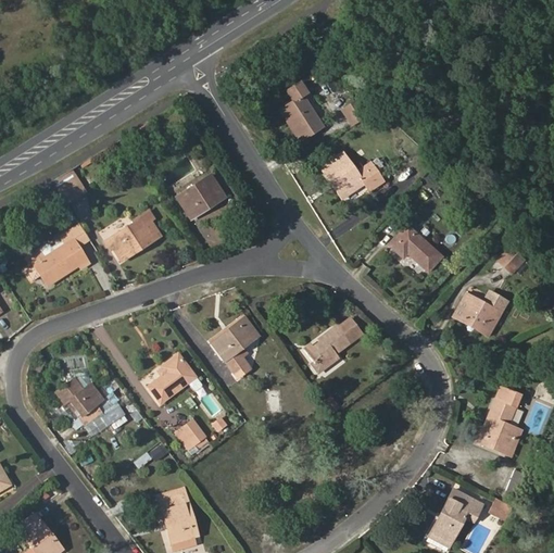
[(318,32),(327,27),(322,20),(314,24),(318,32)]
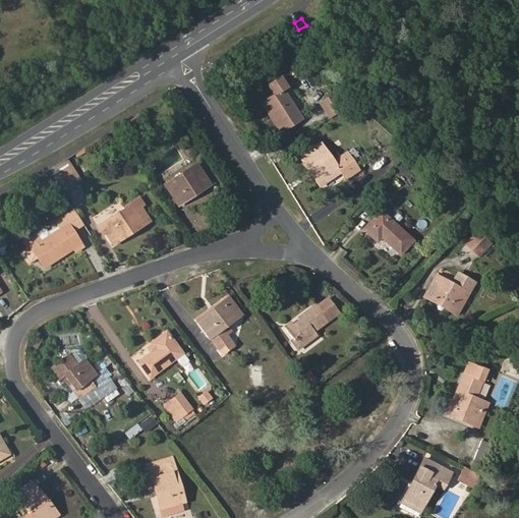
[(283,85),(285,84),(279,74),(276,76),(283,85)]
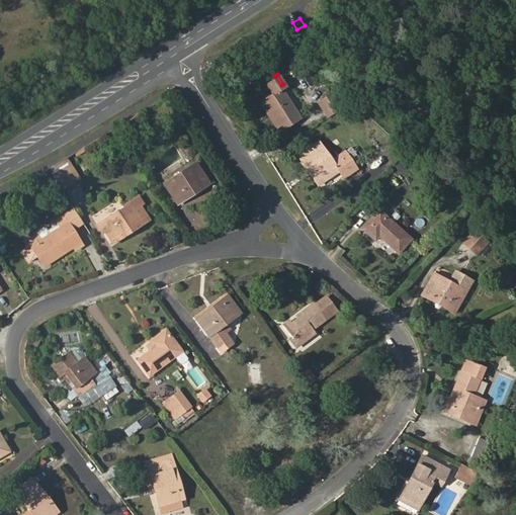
[(263,83),(269,93),(260,98),(279,127),(297,116),(278,86),(281,85),(274,76),(263,83)]
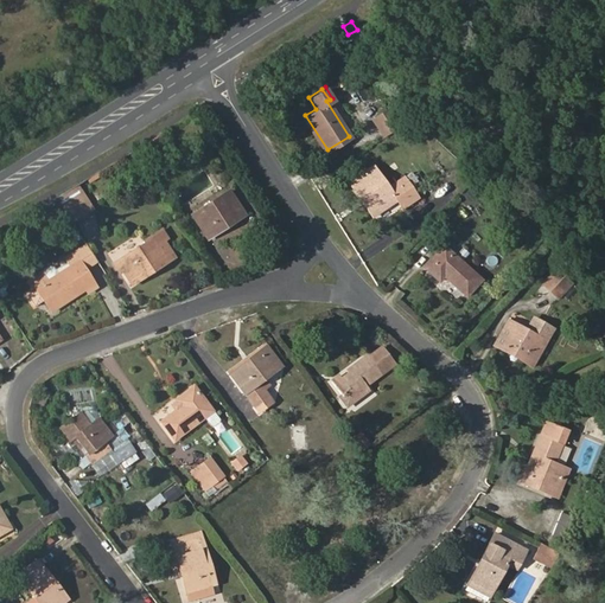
[(386,106),(369,117),(381,134),(397,122),(386,106)]
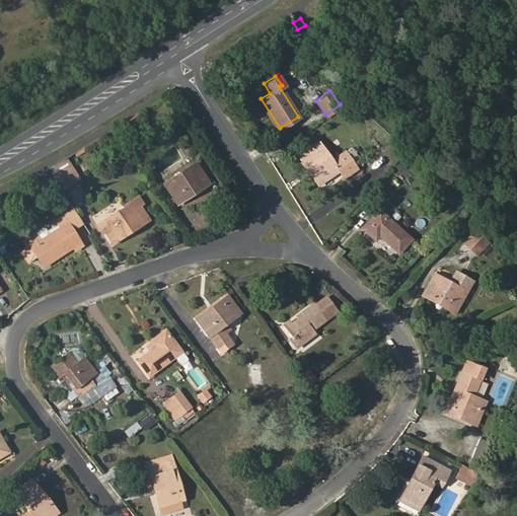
[(259,100),(278,130),(280,128),(261,98),(259,100)]
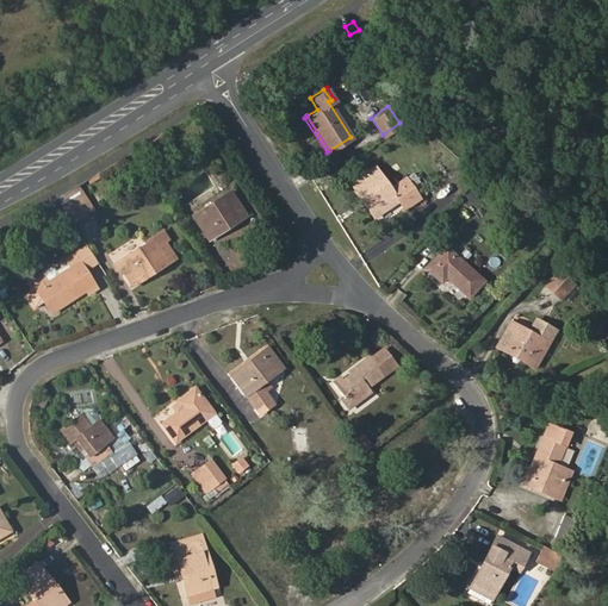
[(389,188),(373,164),(348,180),(360,198),(364,194),(376,212),(396,199),(401,206),(416,197),(410,186),(416,182),(411,174),(389,188)]
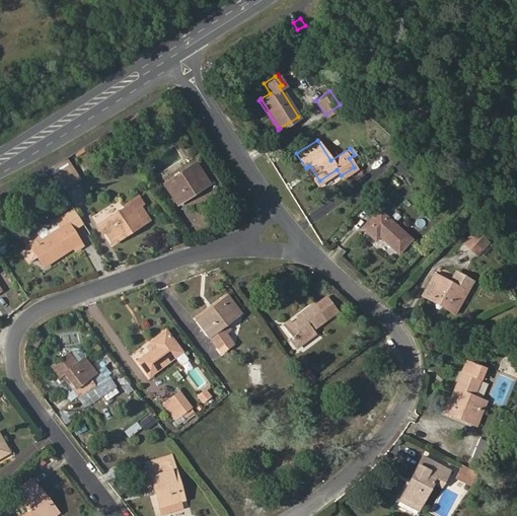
[(79,177),(69,162),(51,174),(61,190),(79,177)]
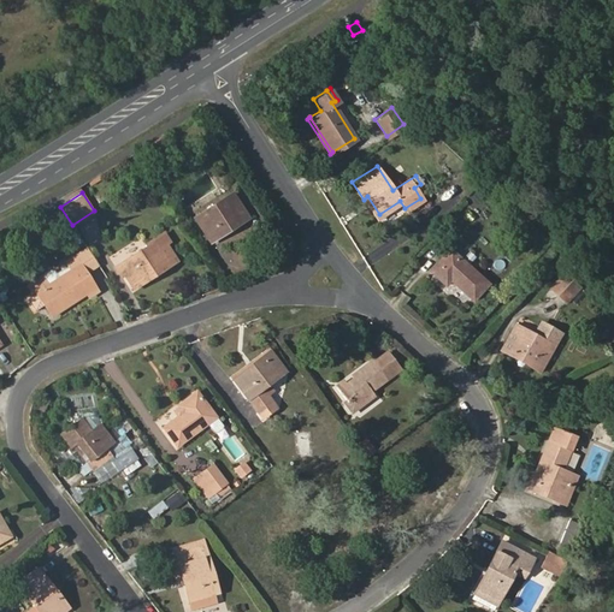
[(246,215),(229,192),(194,217),(199,225),(208,218),(217,229),(234,218),(236,221),(246,215)]
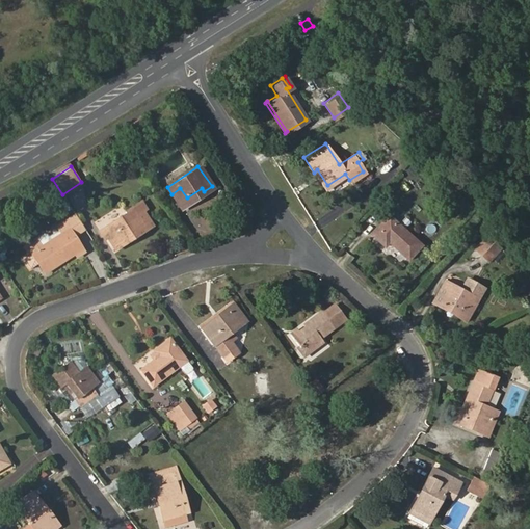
[(314,173),(323,188),(327,185),(317,169),(314,173)]
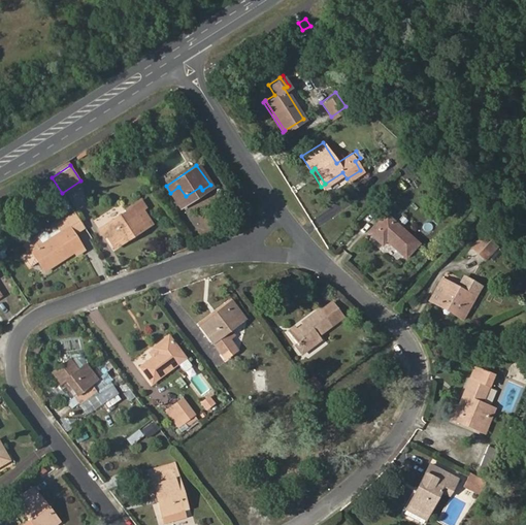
[(170,193),(179,205),(202,190),(200,187),(186,196),(178,187),(170,193)]
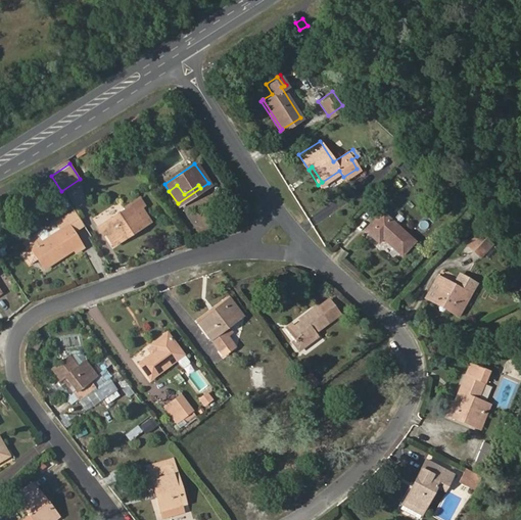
[(123,206),(124,208),(101,225),(106,234),(112,242),(126,233),(126,231),(133,226),(136,231),(150,221),(141,206),(144,204),(139,196),(123,206)]
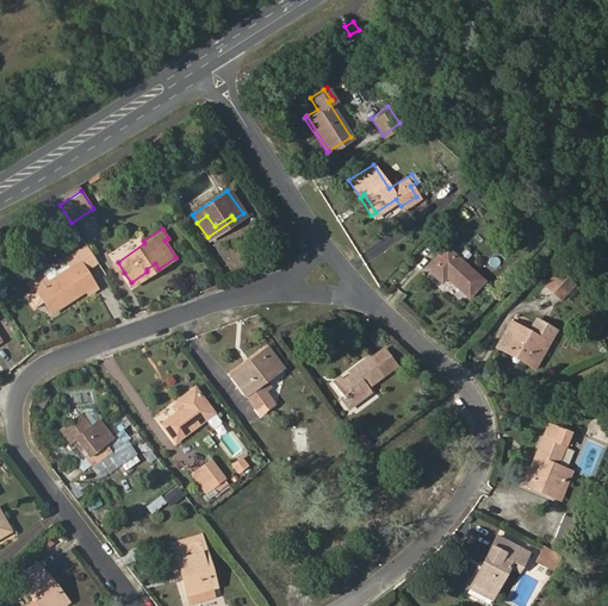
[(483,279),(444,244),(425,266),(440,280),(445,275),(467,295),(483,279)]
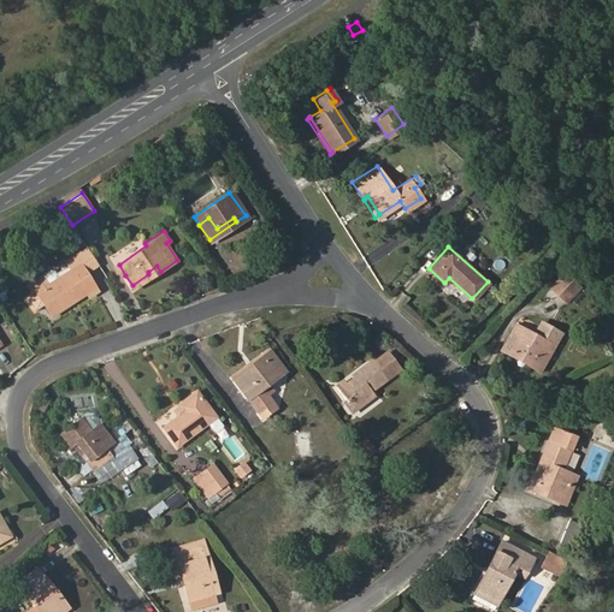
[(68,260),(74,269),(59,279),(37,293),(45,306),(48,303),(52,310),(70,298),(72,303),(88,292),(81,281),(88,277),(86,272),(99,265),(87,248),(68,260)]
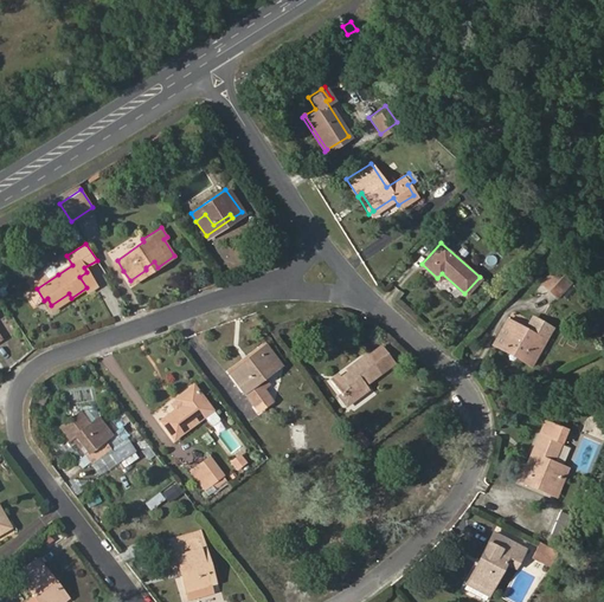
[(130,280),(132,284),(158,267),(154,261),(146,267),(146,270),(130,280)]
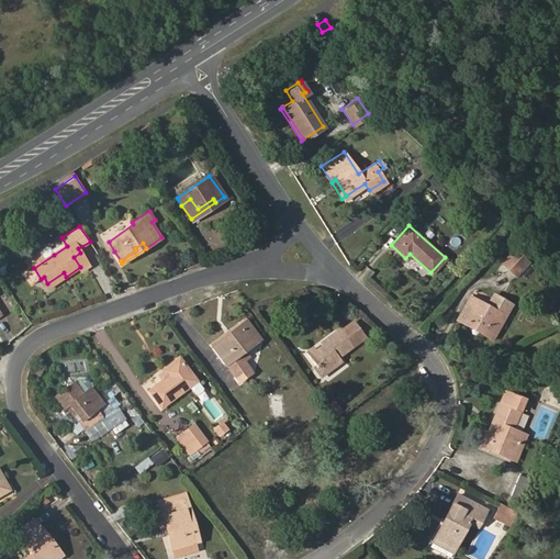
[(526,258),(512,245),(499,259),(513,272),(526,258)]
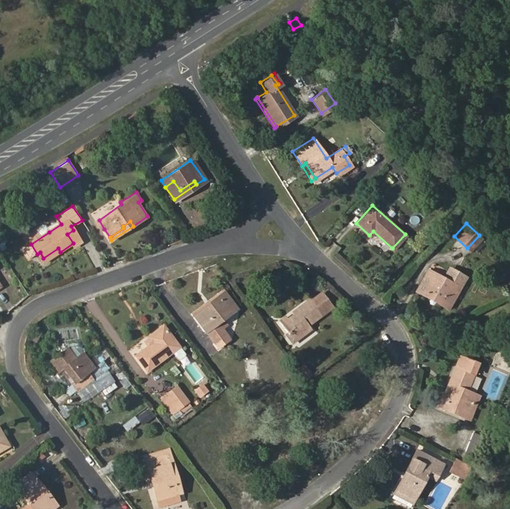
[(26,237),(31,244),(49,232),(44,224),(26,237)]
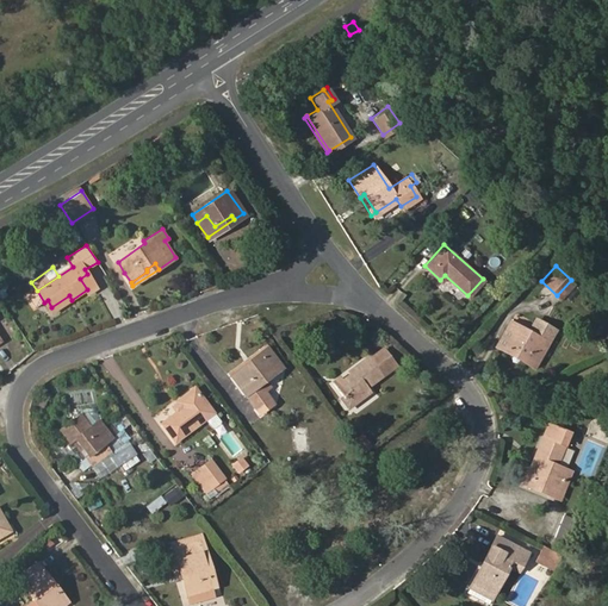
[(87,289),(94,285),(87,274),(80,279),(87,289)]
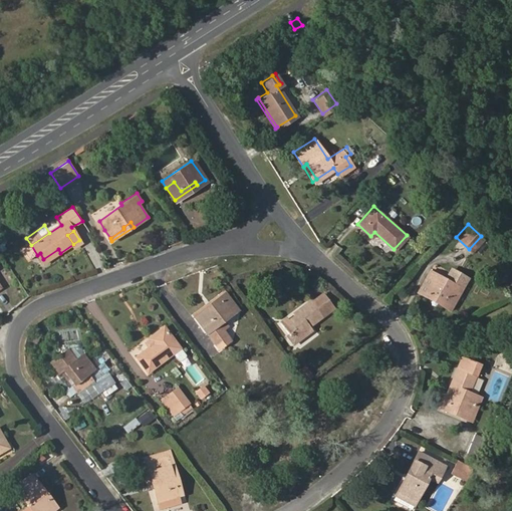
[(37,255),(43,264),(60,253),(58,249),(43,259),(40,253),(37,255)]
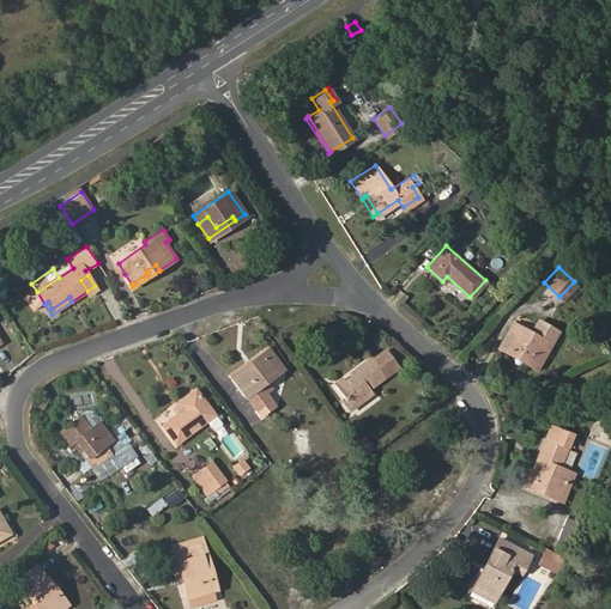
[(537,321),(519,310),(512,322),(531,332),(537,321)]
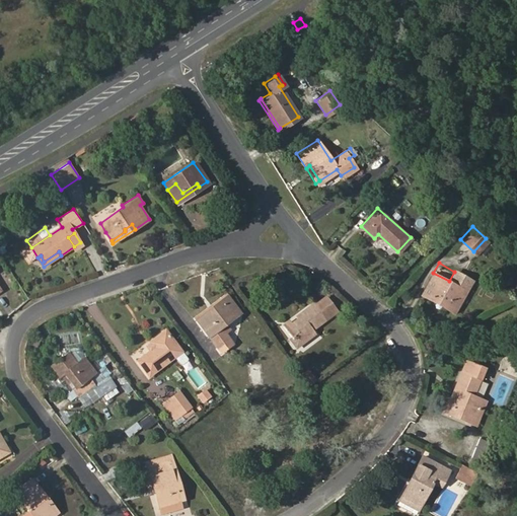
[(449,281),(433,273),(422,292),(430,296),(433,293),(448,302),(446,306),(453,310),(471,279),(455,270),(454,272),(449,281)]
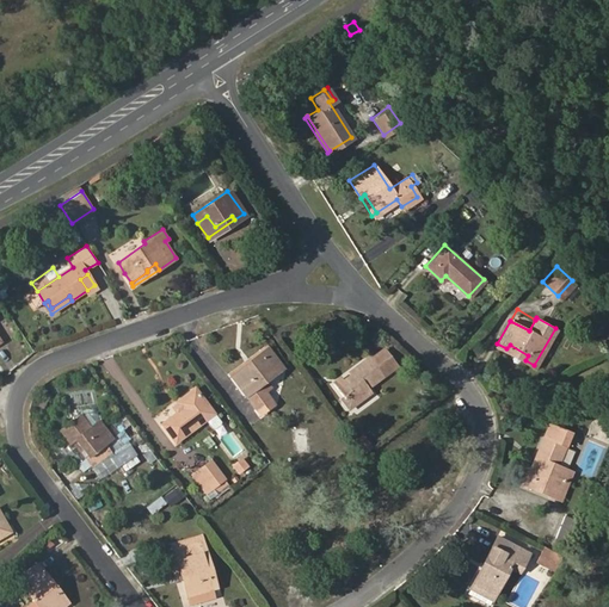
[(276,370),(282,365),(266,345),(245,361),(247,365),(263,353),(276,370)]
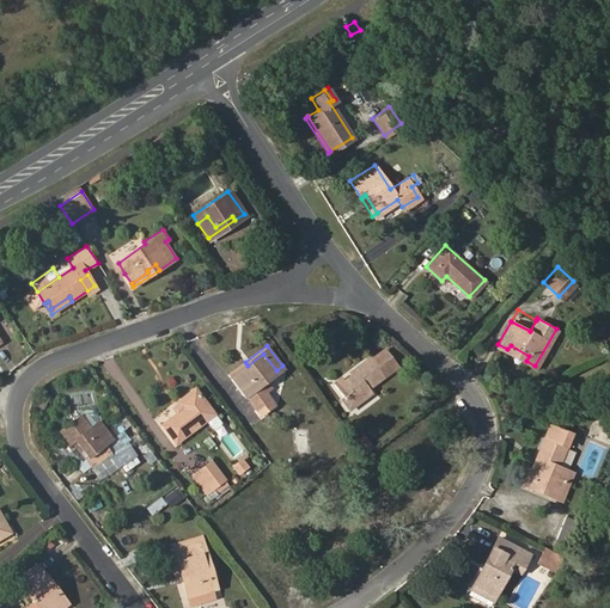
[(507,349),(526,361),(529,356),(511,345),(507,349)]
